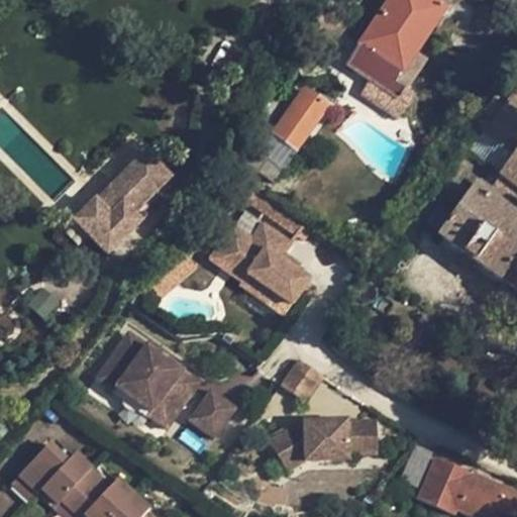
[(449,0),(389,0),(345,66),(371,83),(397,101),(404,89),(395,84),(445,8),(444,8),(449,0)]
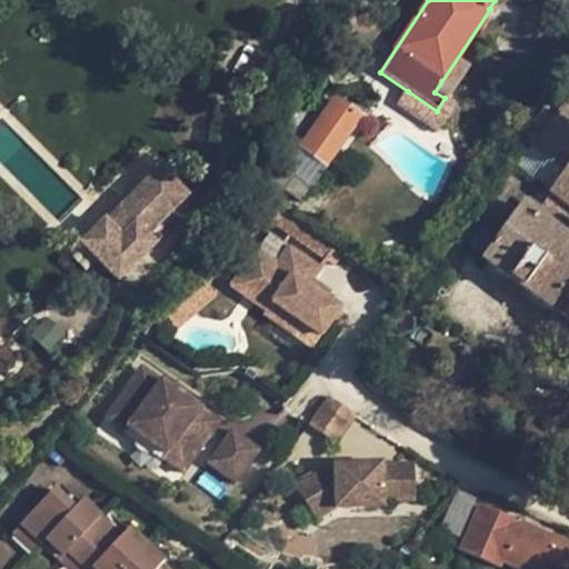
[(437,111),(408,91),(399,105),(437,130),(455,105),(445,98),(437,111)]
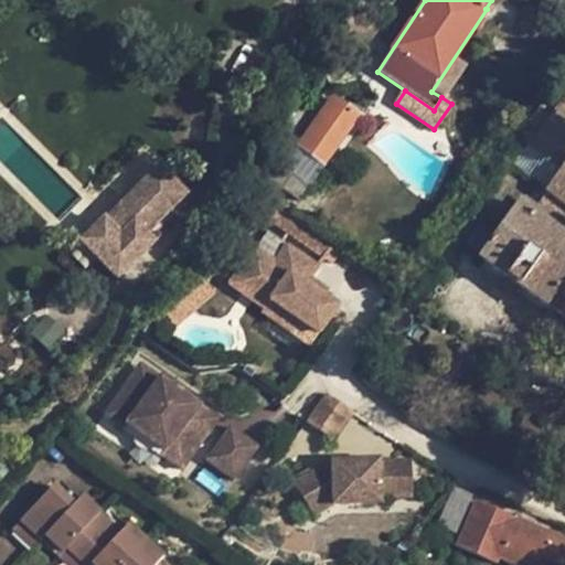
[(321,125),(337,102),(331,97),(316,120),(321,125)]
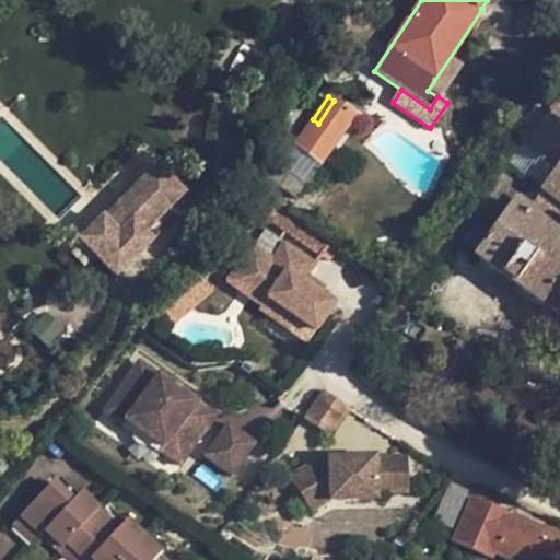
[(356,115),(334,101),(318,124),(313,119),(270,182),(277,186),(287,172),(304,184),(356,115)]
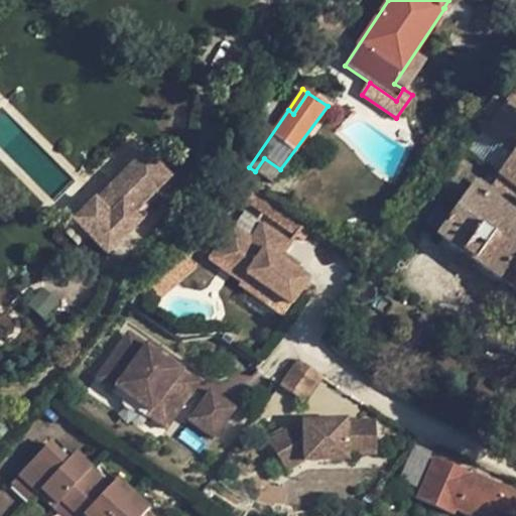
[(486,114),(475,129),(511,156),(498,174),(503,178),(515,188),(515,142),(513,140),(515,136),(515,100),(510,95),(492,119),(486,114)]
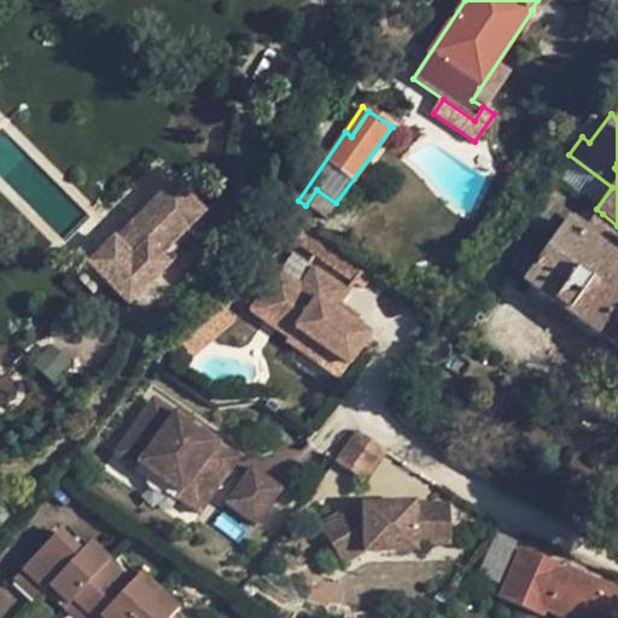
[(203,210),(173,180),(88,264),(128,305),(169,266),(158,255),(203,210)]
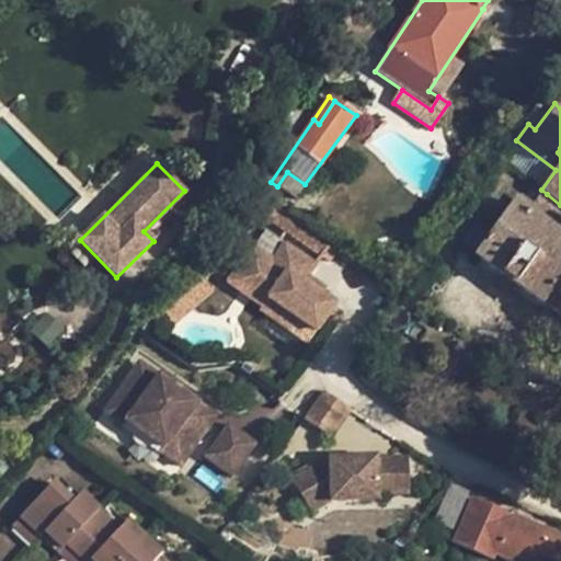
[(474,228),(465,242),(478,253),(476,258),(502,276),(515,286),(541,305),(560,277),(560,238),(554,233),(560,224),(560,205),(547,194),(534,213),(541,218),(539,221),(514,203),(489,238),(474,228)]
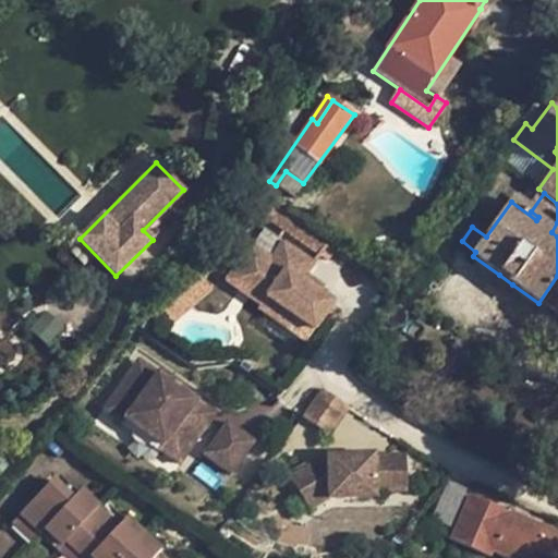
[(278,222),(287,229),(295,218),(286,211),(278,222)]
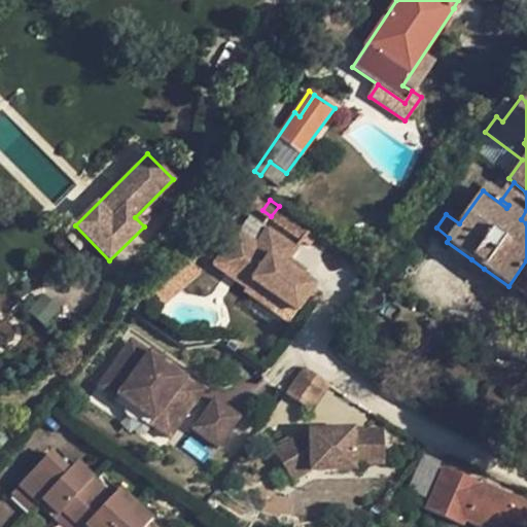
[(310,227),(279,206),(271,216),(303,238),(310,227)]
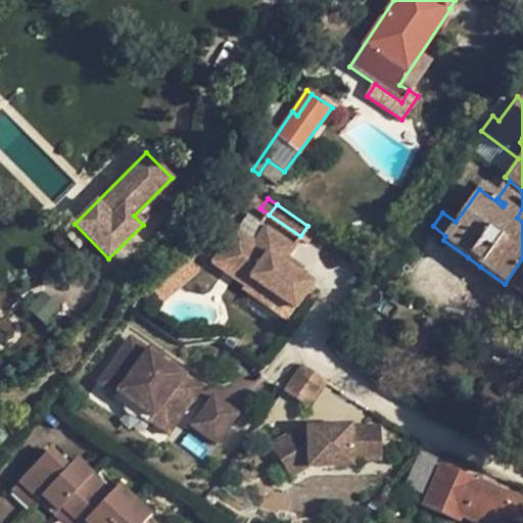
[(279,297),(295,310),(314,284),(301,276),(284,264),(287,257),(294,247),(267,228),(255,243),(237,231),(220,255),(279,297)]
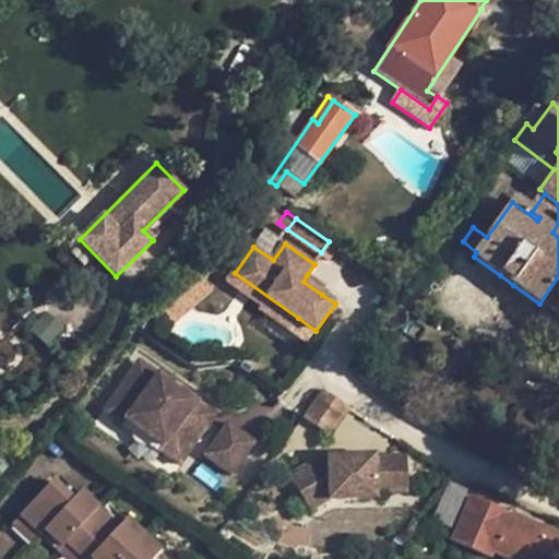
[(298,318),(235,273),(228,282),(262,306),(260,309),(289,330),(298,318)]
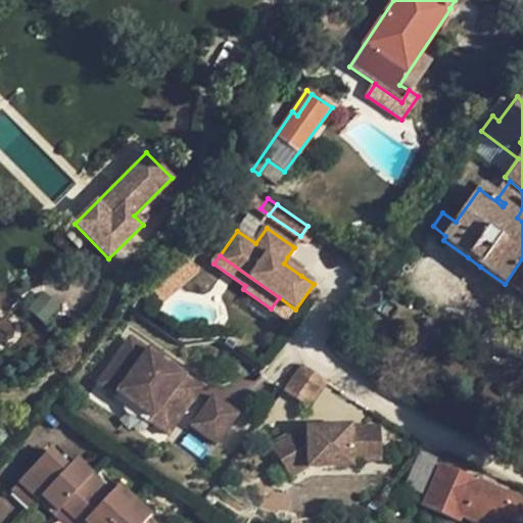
[(284,264),(301,276),(305,271),(287,257),(284,264)]
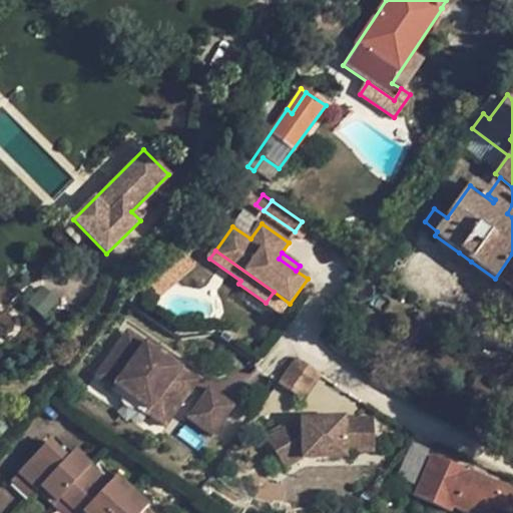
[(471,262),(459,252),(454,260),(467,268),(471,262)]
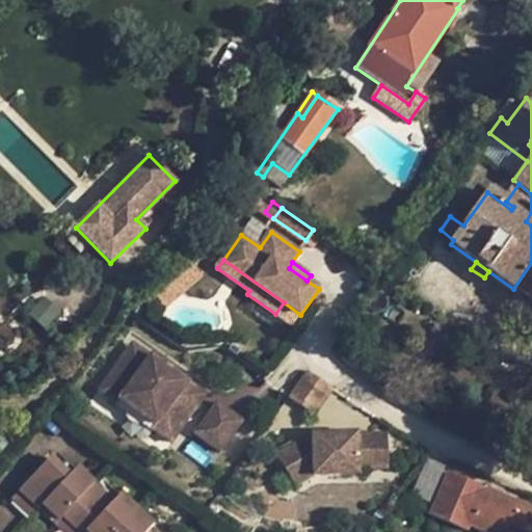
[(531,263),(513,289),(531,301),(531,263)]
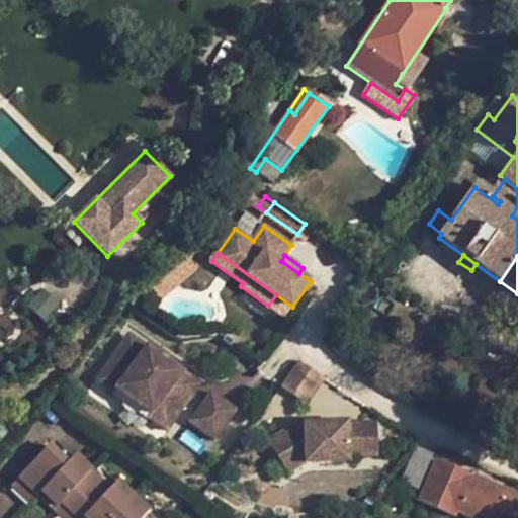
[(149,343),(131,331),(125,339),(143,352),(149,343)]
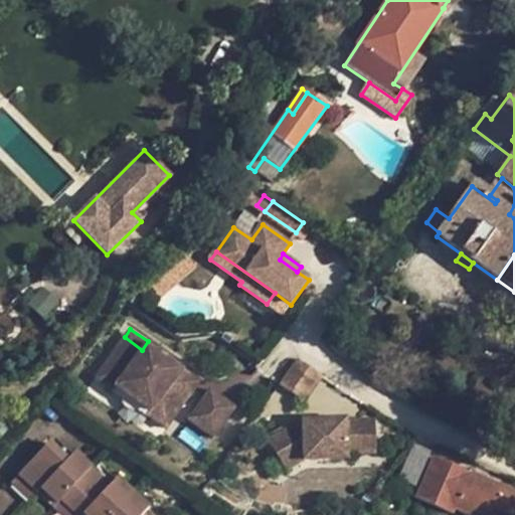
[(183,366),(148,341),(142,350),(125,337),(97,376),(116,389),(119,385),(152,408),(149,412),(168,426),(195,387),(178,374),(183,366)]
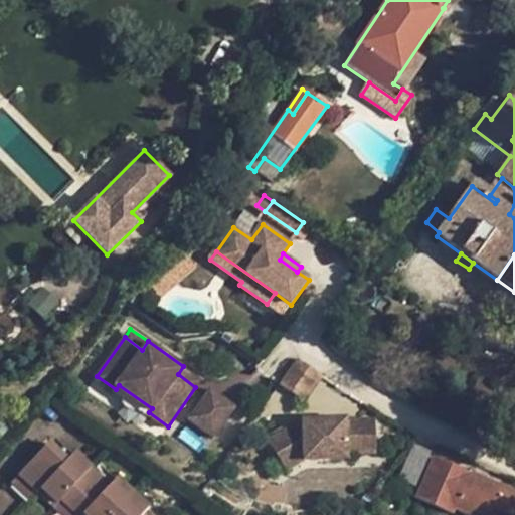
[(297,358),(279,384),(304,402),(322,375),(297,358)]
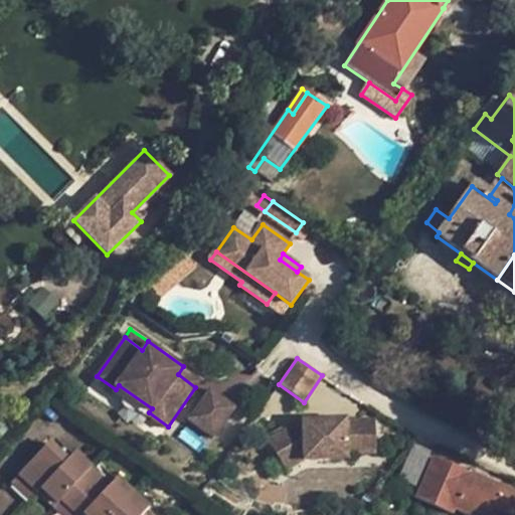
[(201,379),(183,366),(178,374),(195,387),(201,379)]
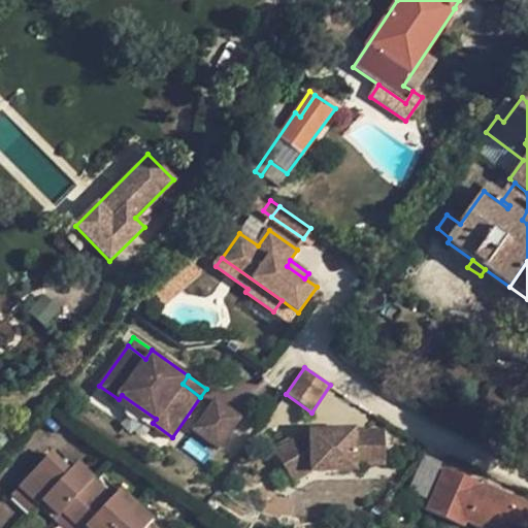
[(119,399),(153,423),(156,419),(122,395),(119,399)]
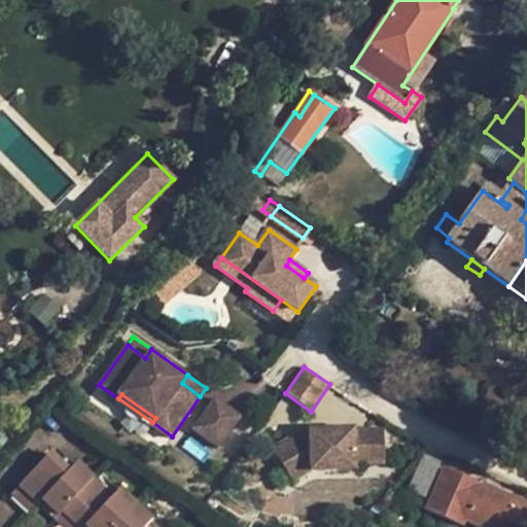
[(243,414),(216,395),(195,426),(220,445),(243,414)]
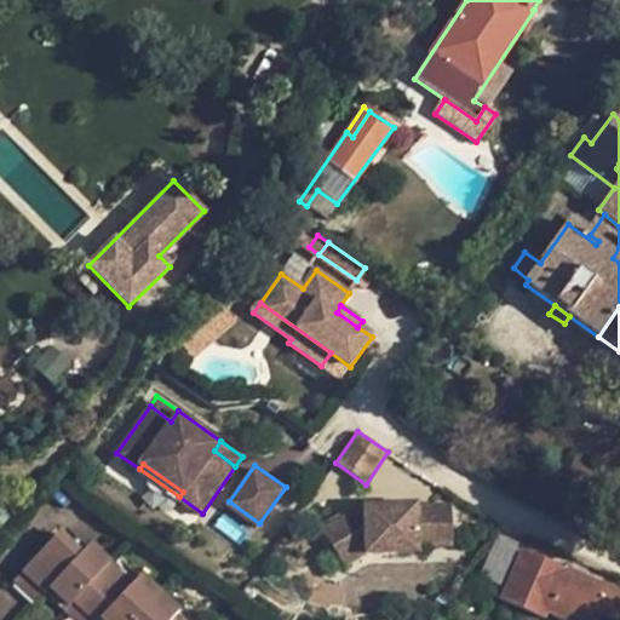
[(363,506),(322,532),(334,552),(365,534),(366,554),(366,555),(418,554),(418,547),(452,546),(452,506),(417,507),(415,505),(363,506)]
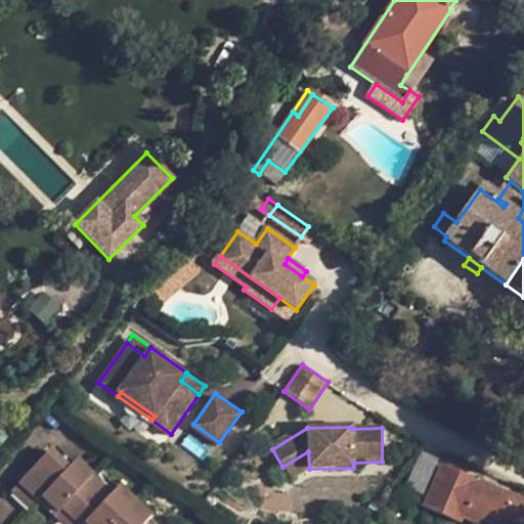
[(54,517),(62,509),(93,476),(76,461),(70,468),(49,449),(19,482),(39,501),(54,517)]
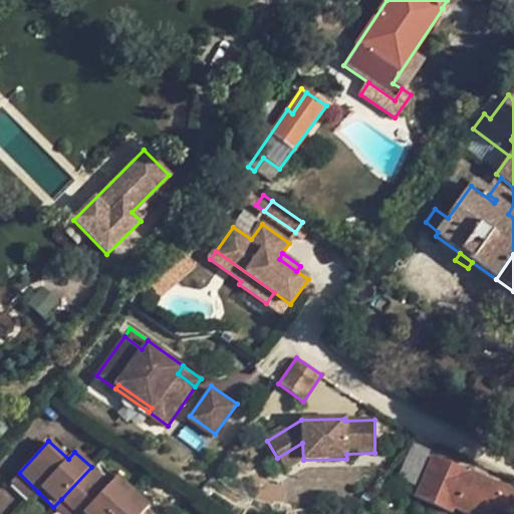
[(302,443),(277,458),(284,470),(303,459),(302,443)]
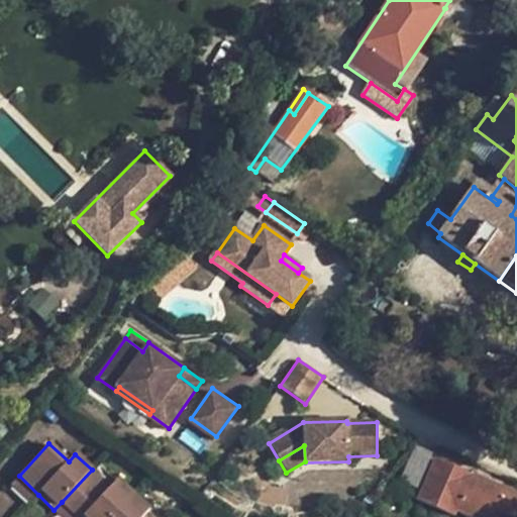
[(516,516),(516,494),(436,458),(418,500),(453,516),(456,510),(472,516),(516,516)]
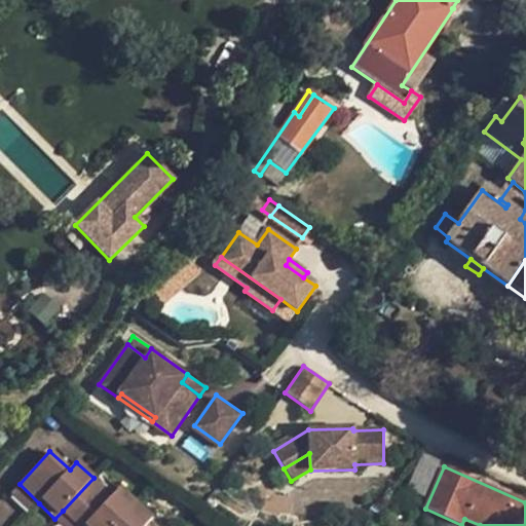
[(79,525),(114,525),(136,503),(120,488),(112,495),(94,478),(63,511),(79,525)]
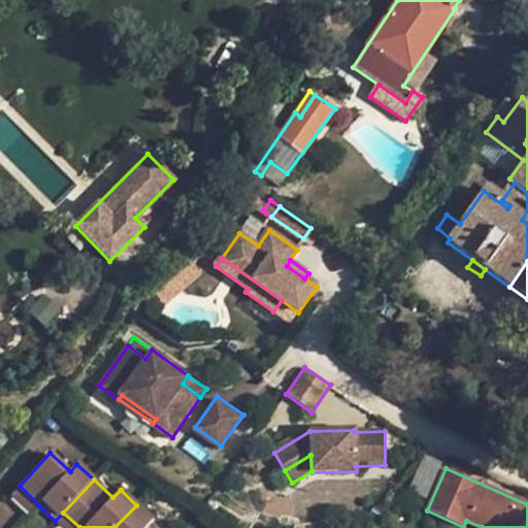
[(20,486),(11,495),(32,514),(39,505),(20,486)]
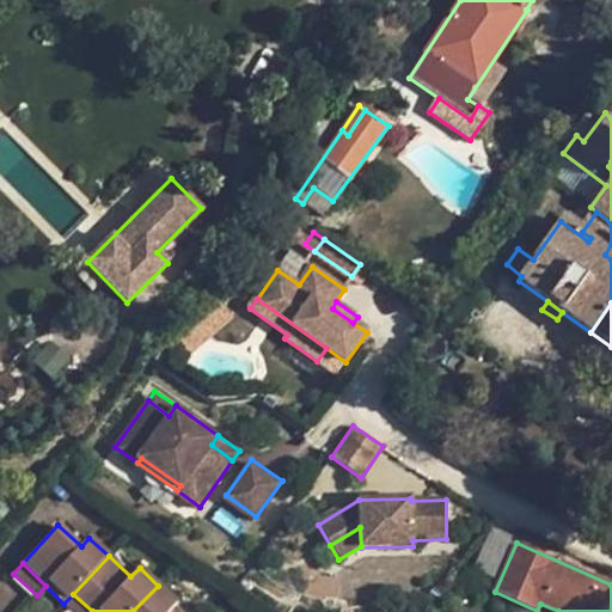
[(158,586),(133,611),(169,611),(177,604),(158,586)]
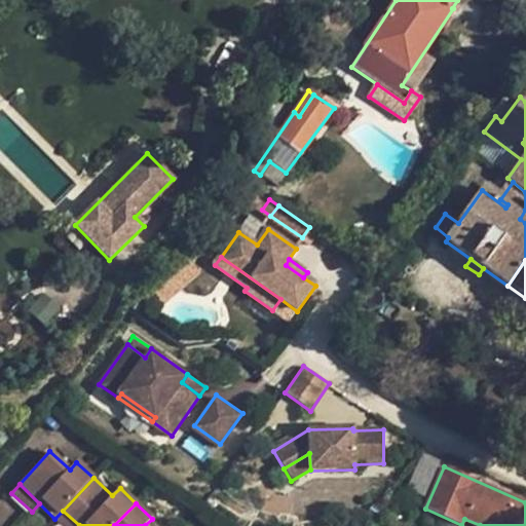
[(79,525),(63,511),(54,519),(63,525),(79,525)]
